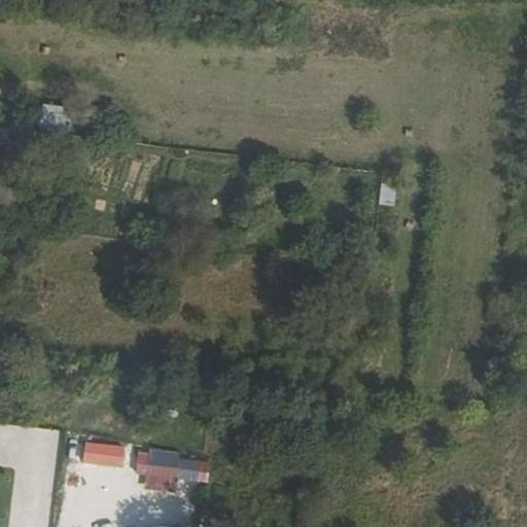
[(15,130),(5,129),(4,140),(14,142),(15,137),(15,130)]
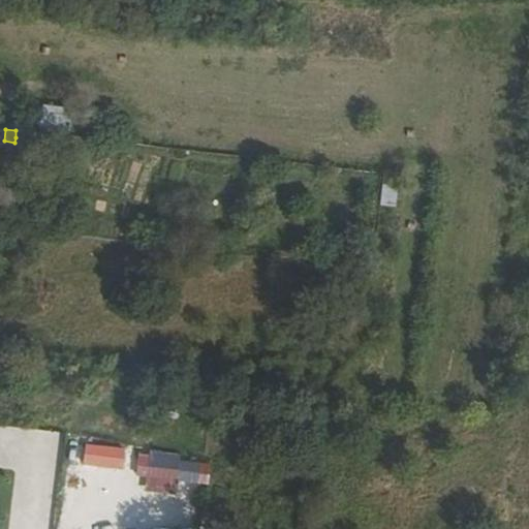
[(35,132),(16,130),(16,137),(34,139),(35,132)]
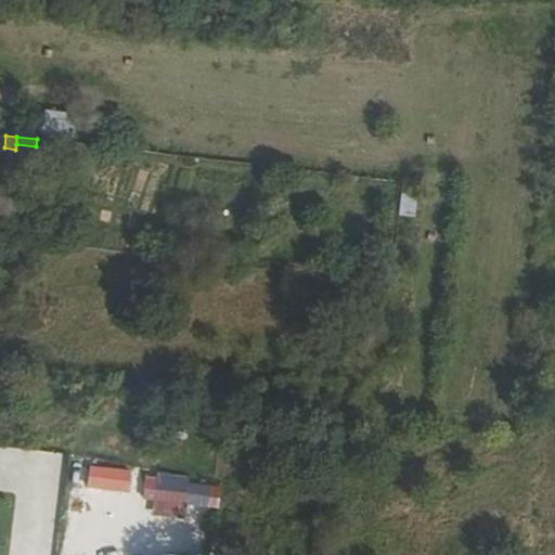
[(400,196),(399,216),(415,217),(415,196),(400,196)]
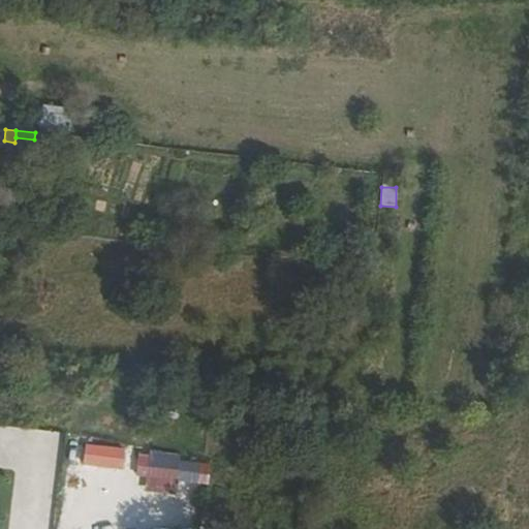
[(84,446),(83,466),(122,467),(122,447),(84,446)]
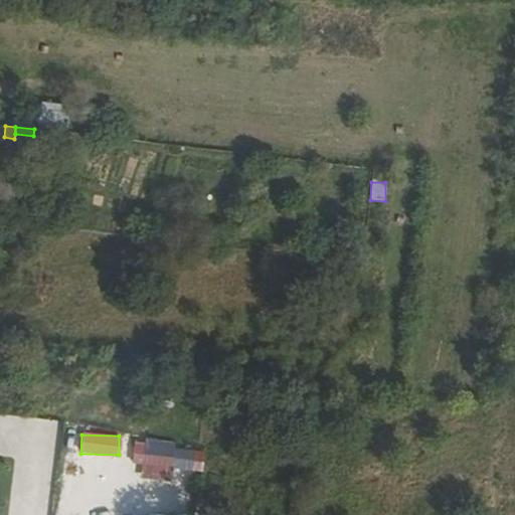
[(138,467),(125,466),(124,482),(198,486),(201,445),(140,442),(138,467)]
